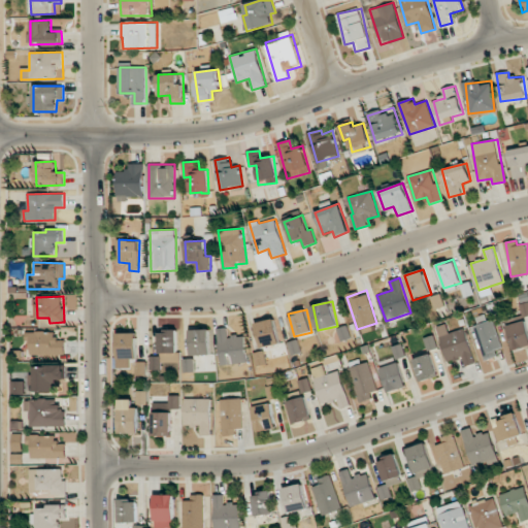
[(259,348),(281,344),(276,320),(256,322),(259,348)]
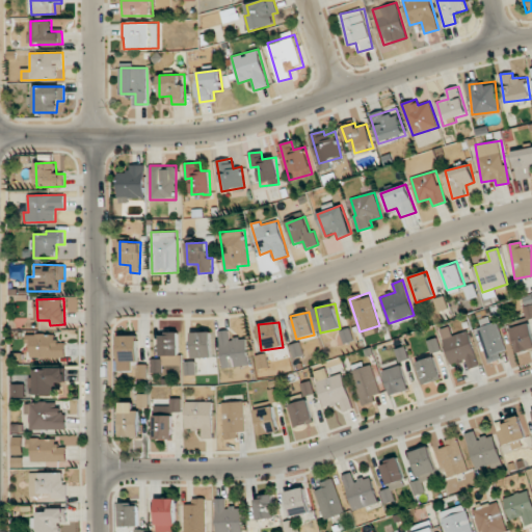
[(507,354),(497,322),(477,328),(487,361),(507,354)]
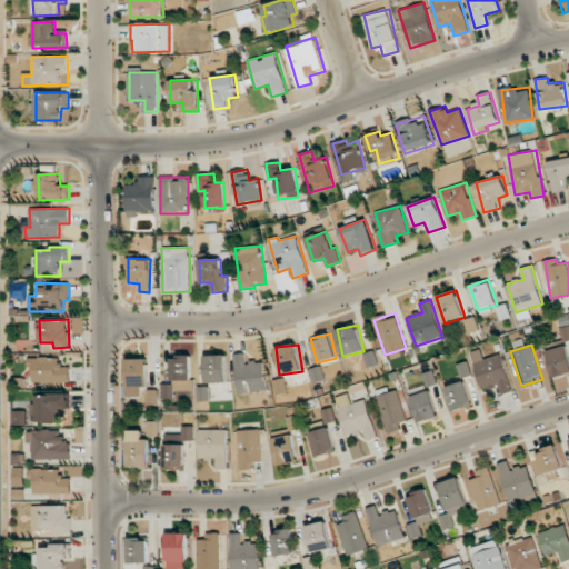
[(553,378),(568,372),(568,355),(566,345),(546,351),(553,378)]
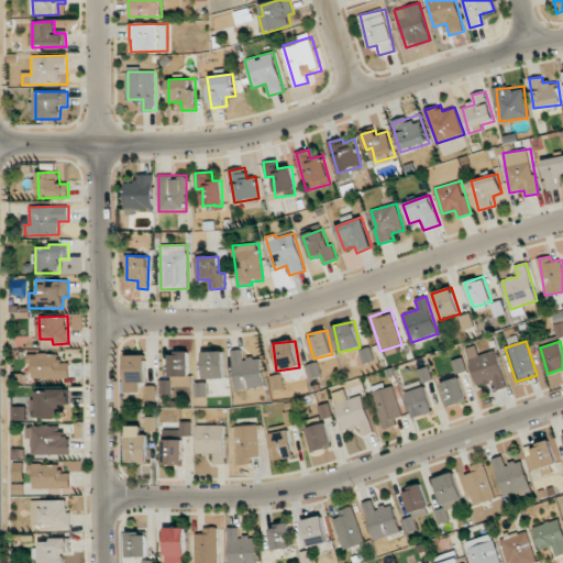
[(506,388),(497,350),(478,354),(476,346),(466,349),(475,385),(493,381),(495,390),(506,388)]
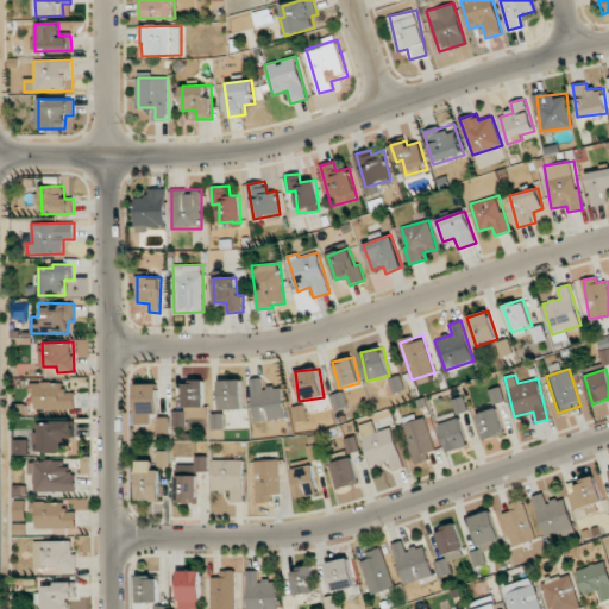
[(284,419),(283,387),(263,388),(263,378),(251,378),(253,420),(284,419)]
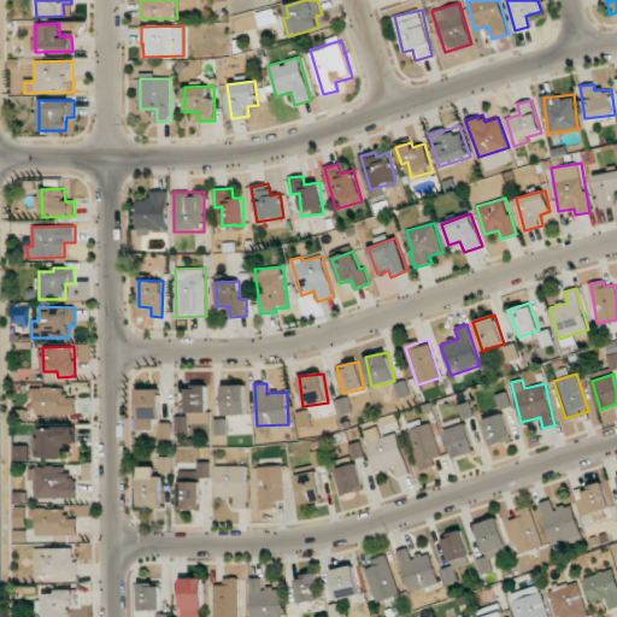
[(223,416),(246,415),(245,385),(222,386),(223,416)]
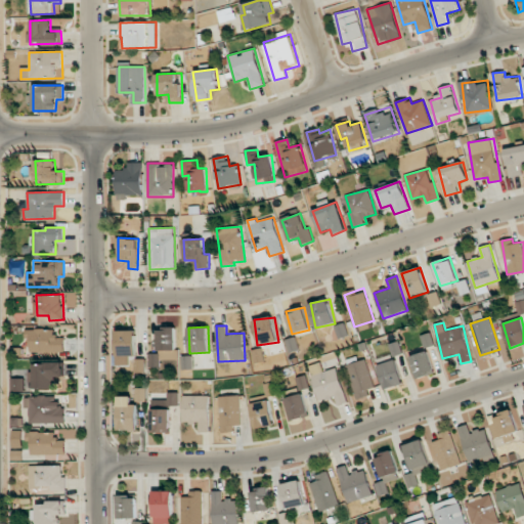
[(176,328),(157,329),(158,353),(148,354),(149,367),(160,366),(160,360),(177,359),(176,328)]
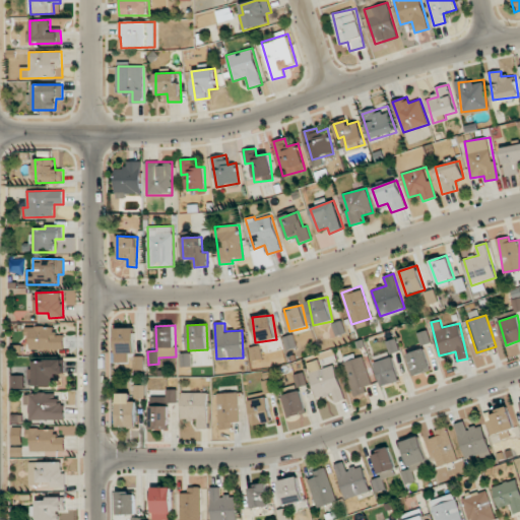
[(64,349),(64,335),(55,335),(55,326),(25,326),(25,334),(29,334),(30,349),(64,349)]
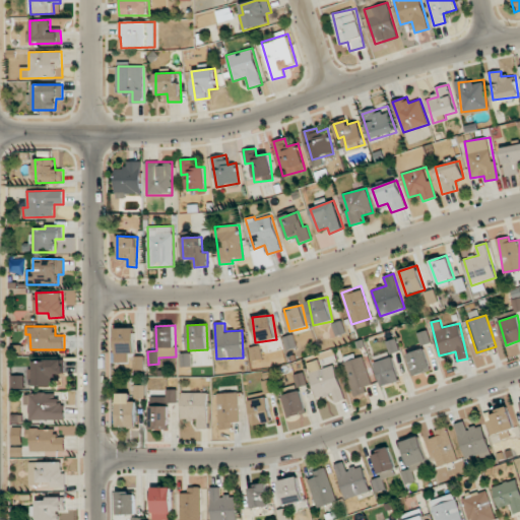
[(116,328),(116,363),(130,363),(130,353),(135,352),(135,328),(116,328)]
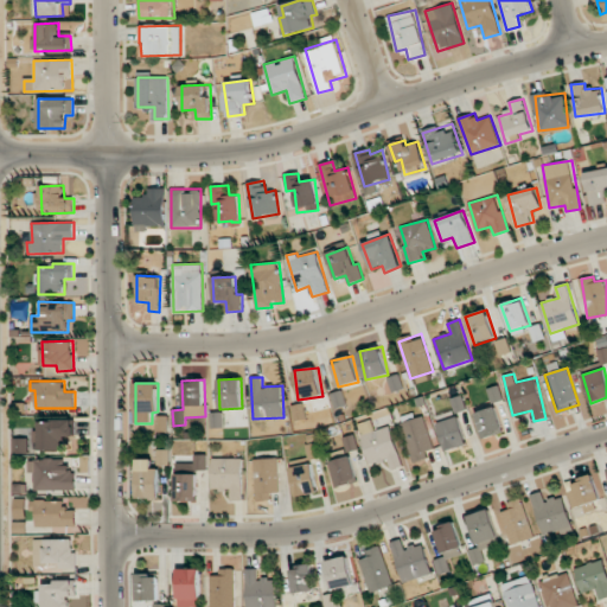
[(504,432),(494,407),(474,414),(484,439),(504,432)]
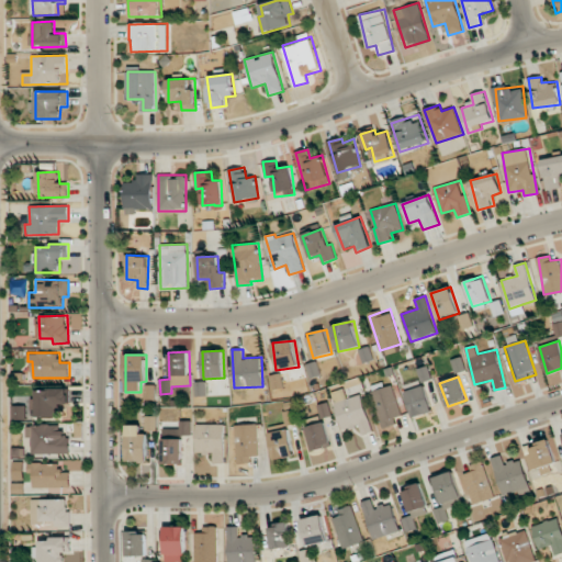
[(394,418),(402,416),(392,385),(371,392),(383,428),(396,424),(394,418)]
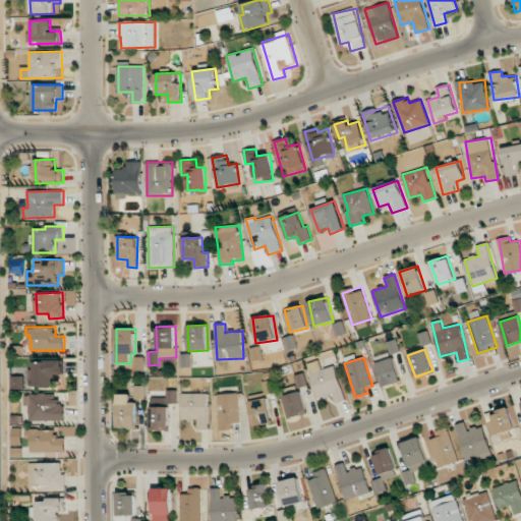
[(384,387),(401,382),(394,357),(375,363),(384,387)]
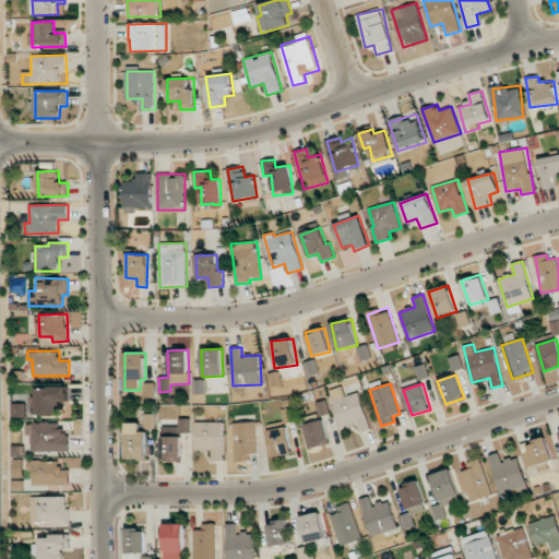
[(70,402),(69,387),(36,388),(37,415),(60,414),(59,403),(70,402)]
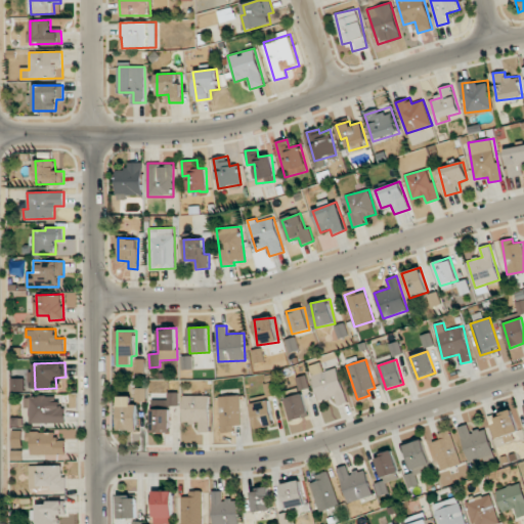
[(319,401),(336,396),(338,405),(347,402),(337,367),(323,372),(320,362),(309,366),(319,401)]
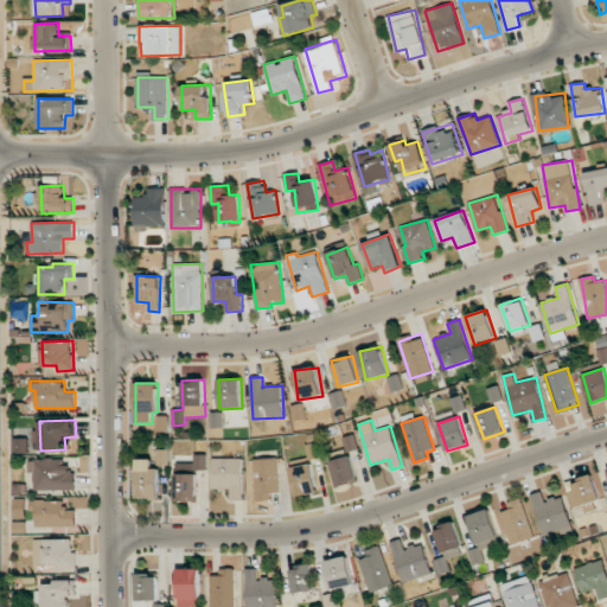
[(158,465),(170,465),(170,449),(157,449),(158,465)]
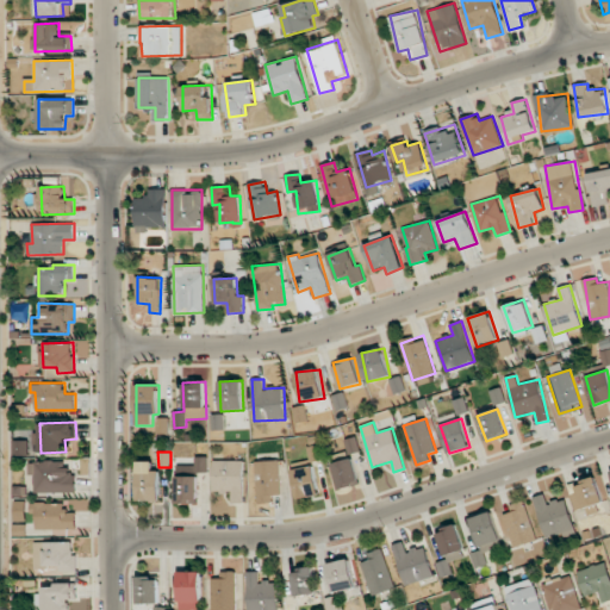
[(194,458),(195,472),(209,472),(207,458),(194,458)]
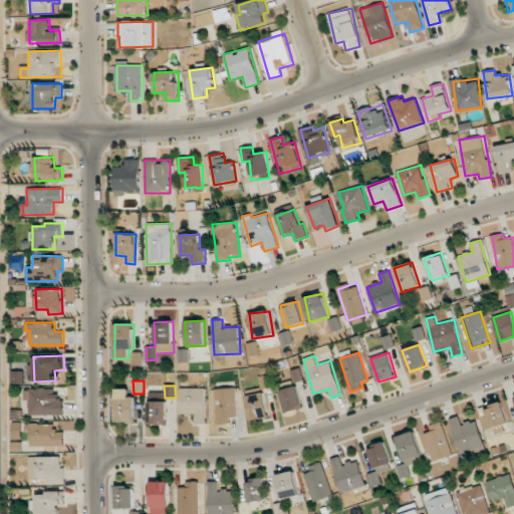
[(281,413),(303,409),(298,387),(276,392),(281,413)]
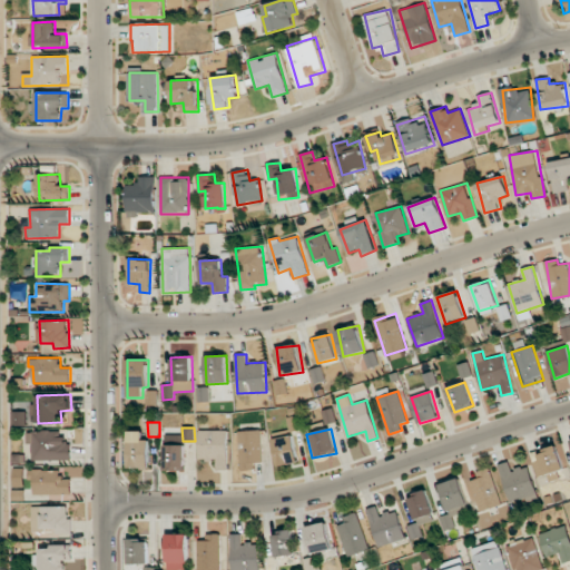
[(69,459),(69,430),(28,431),(28,443),(32,443),(32,460),(69,459)]
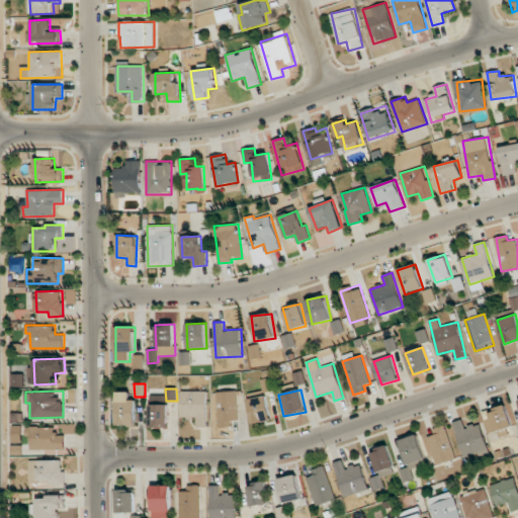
[(181,417),(196,418),(196,427),(206,427),(207,392),(181,391),(181,417)]
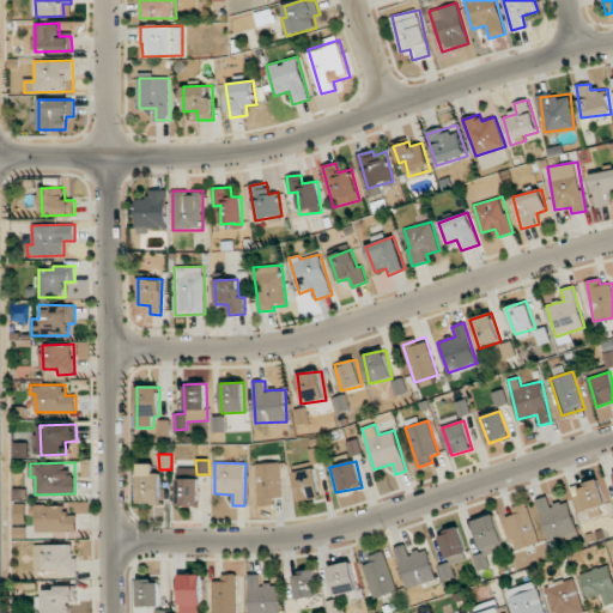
[(256,463),(259,505),(274,505),(274,498),(283,498),(281,462),(256,463)]
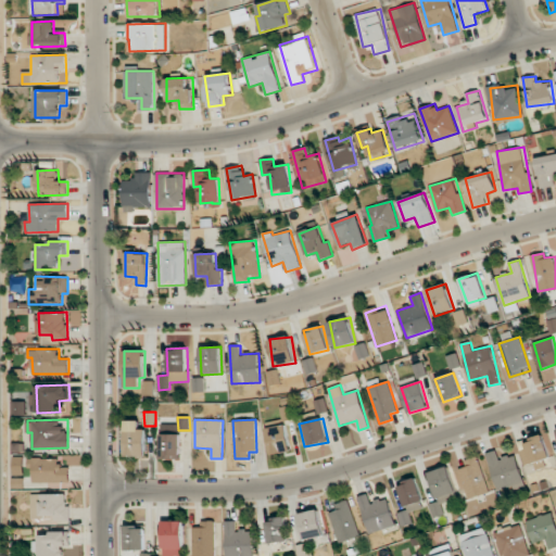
[(147,456),(147,429),(140,429),(140,420),(126,420),(126,456),(147,456)]
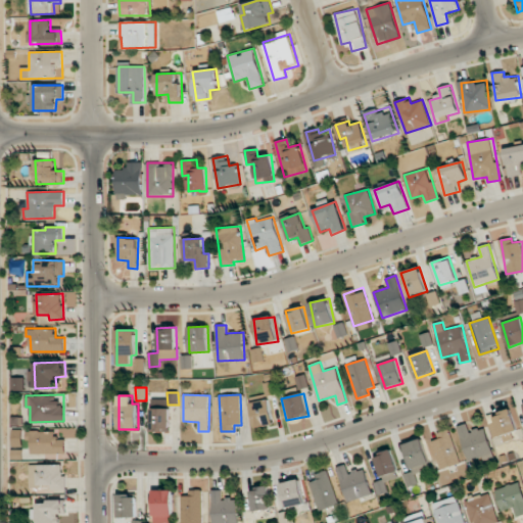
[(274,425),(271,399),(251,402),(254,427),(274,425)]
